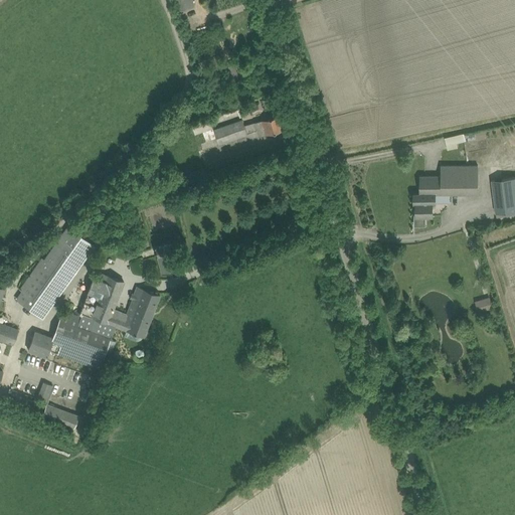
[(267,107),(273,105),(270,98),(265,100),(267,107)]
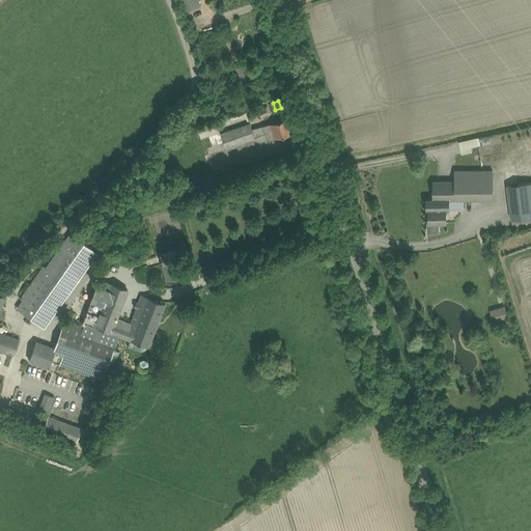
[(236,123),(238,127),(198,141),(201,150),(218,144),(220,150),(226,148),(226,149),(255,139),(255,137),(266,134),(269,140),(291,133),(287,118),(252,129),(249,119),(236,123)]
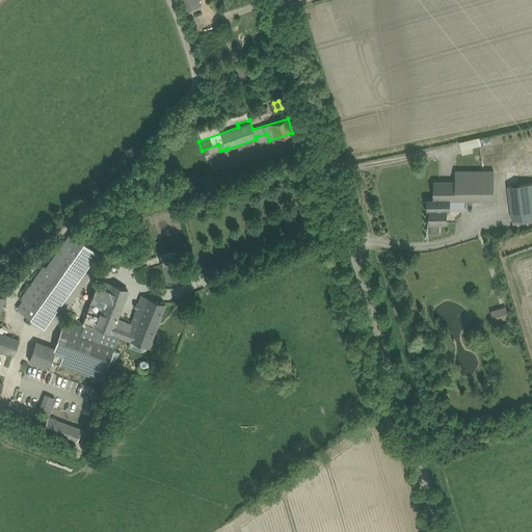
[(473,152),(473,147),(481,144),(480,136),(459,140),(461,154),(473,152)]
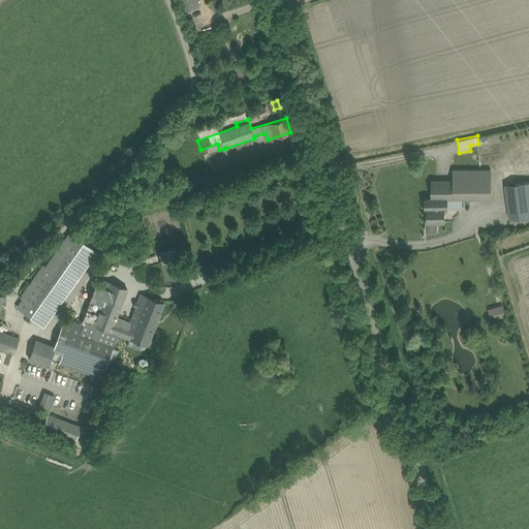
[(454,181),(432,181),(432,198),(443,198),(443,199),(462,198),(462,180),(467,180),(467,169),(454,169),(454,181)]
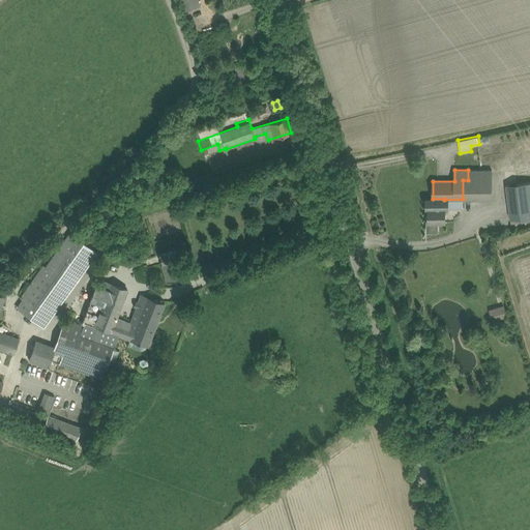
[(463,180),(463,199),(492,199),(492,182),(492,170),(468,170),(468,180),(463,180)]
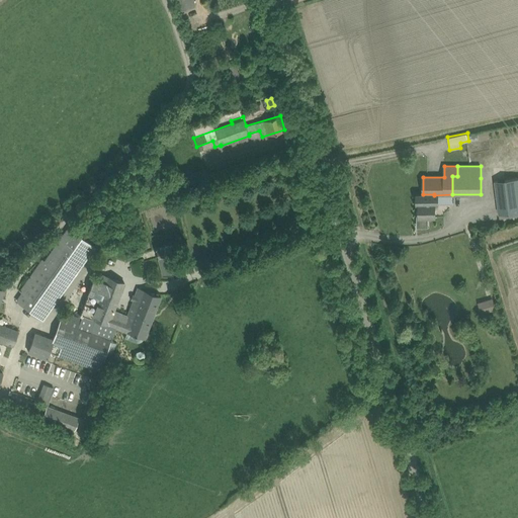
[(517,178),(507,180),(495,181),(499,214),(517,211),(517,178)]
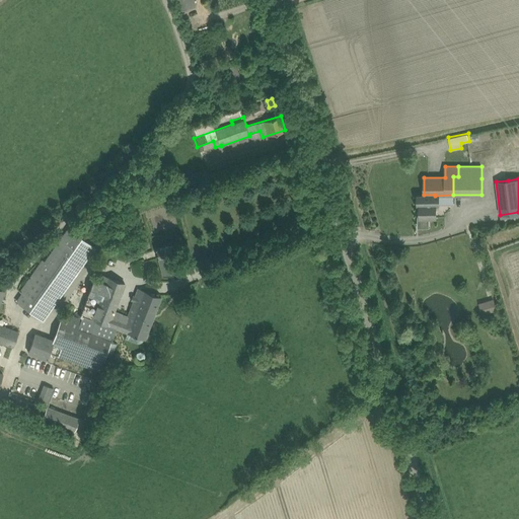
[(435,204),(435,196),(435,195),(424,195),(417,195),(417,204),(419,204),(419,217),(418,217),(418,226),(428,227),(428,217),(436,217),(436,204),(435,204)]
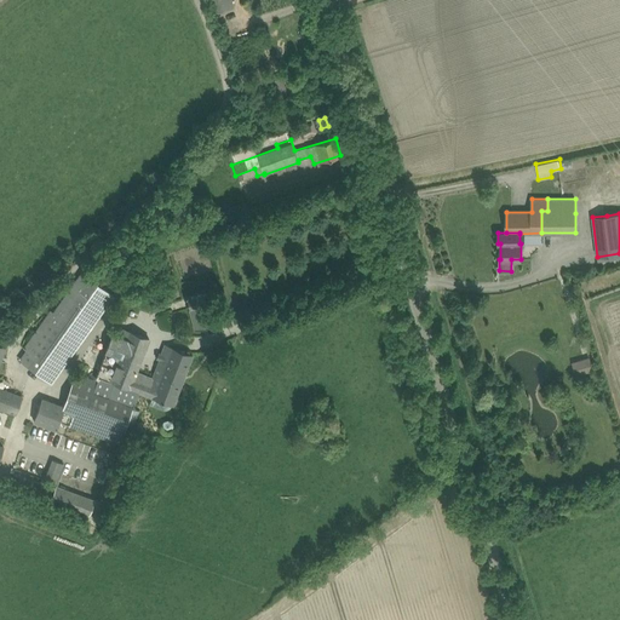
[(78,279),(27,350),(21,360),(50,383),(78,343),(80,344),(110,302),(78,279)]
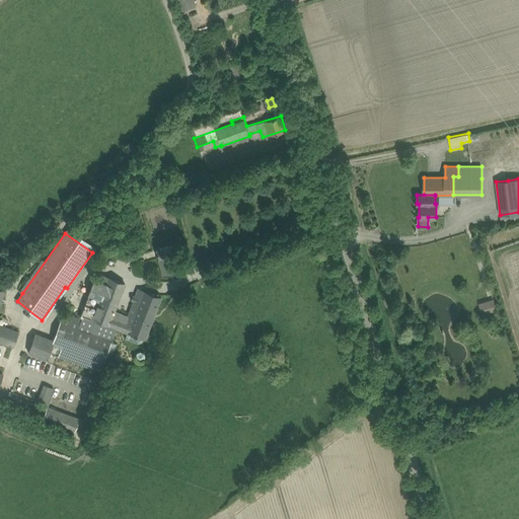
[(144,339),(160,296),(142,289),(138,287),(134,296),(136,296),(128,315),(115,311),(126,283),(123,282),(97,273),(82,314),(95,319),(95,322),(65,311),(55,340),(35,332),(27,353),(47,360),(49,353),(100,372),(115,330),(107,328),(108,324),(128,332),(125,340),(127,340),(137,344),(139,343),(140,343),(142,342),(143,340),(144,339)]
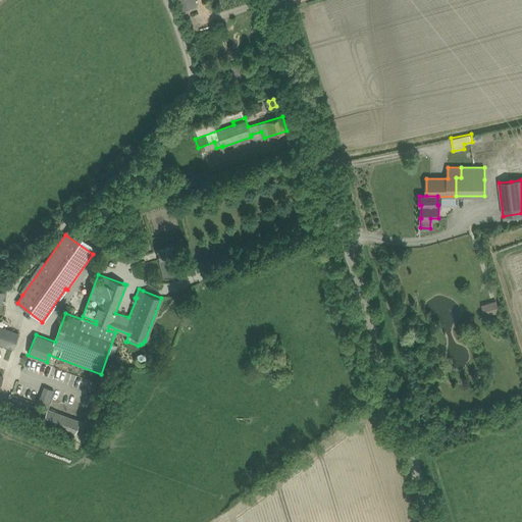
[(497,300),(489,303),(492,314),(500,312),(497,300)]
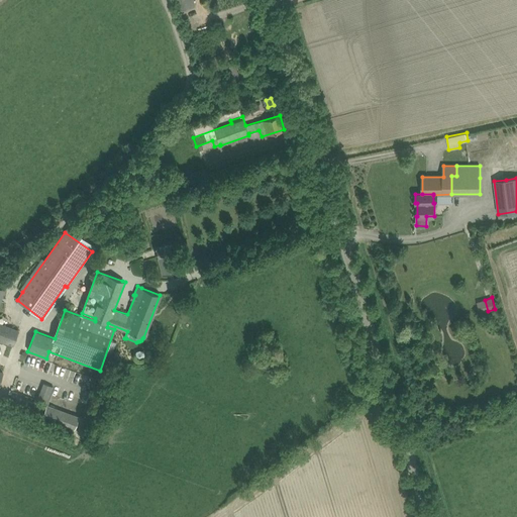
[(0,322),(0,340),(14,345),(19,329),(0,322)]
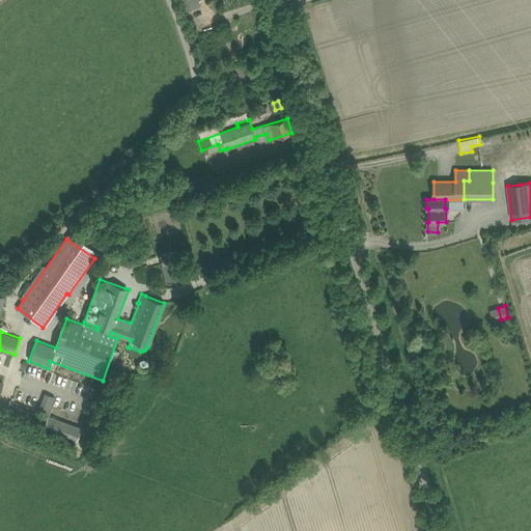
[(42,401),(38,410),(48,414),(51,406),(42,401)]
